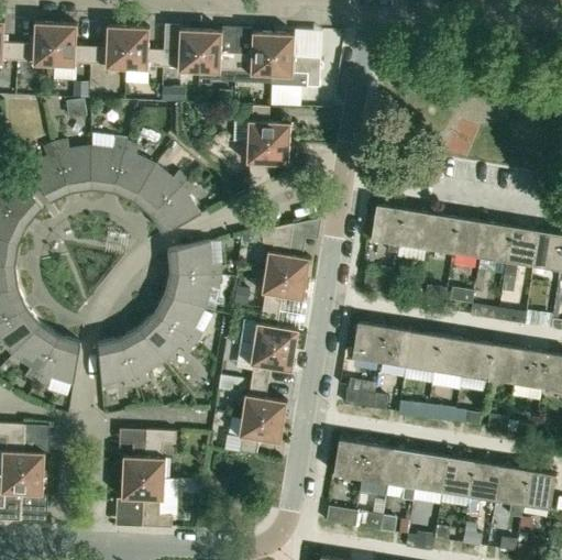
[(0,63),(2,64),(2,59),(18,61),(19,44),(2,44),(3,22),(0,21),(0,63)]
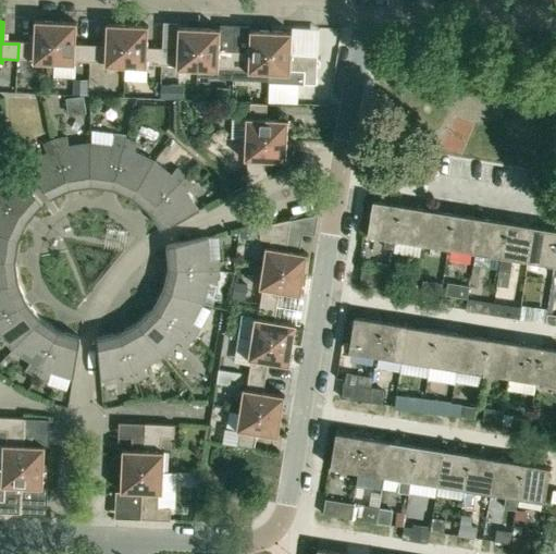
[(19,44),(17,60),(33,61),(32,64),(52,65),(56,24),(34,23),(33,45),(19,44)]
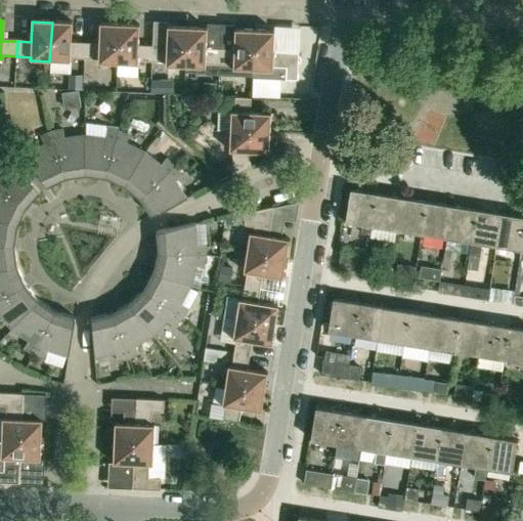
[(52,23),(49,61),(70,62),(70,58),(84,59),(84,44),(70,44),(71,24),(52,23)]
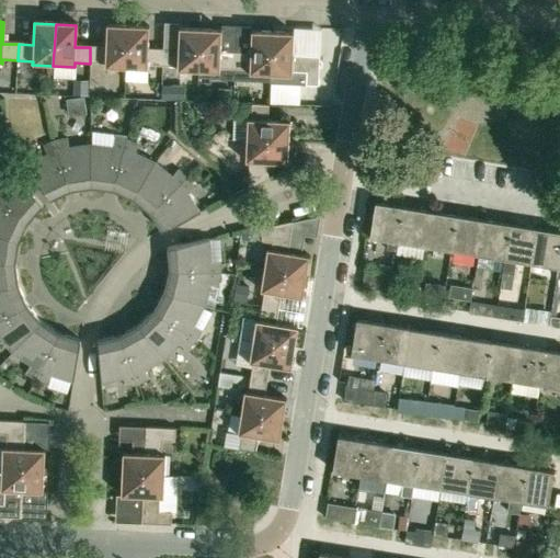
[(90,47),(90,64),(104,65),(104,68),(125,69),(127,27),(106,26),(105,48),(90,47)]
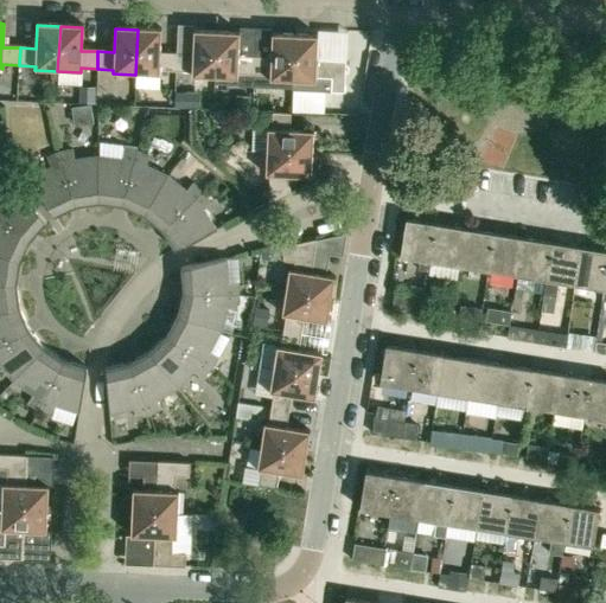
[(138,30),(135,75),(158,76),(158,72),(174,72),(176,56),(159,55),(160,31),(138,30)]
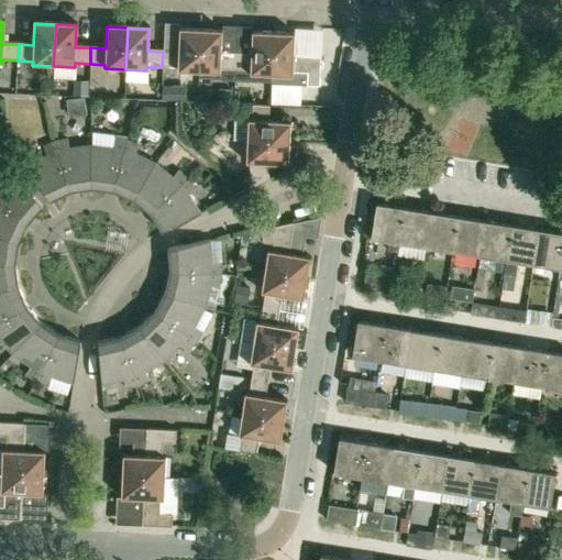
[(163,52),(162,67),(177,68),(177,72),(198,73),(200,32),(179,31),(178,52),(163,52)]
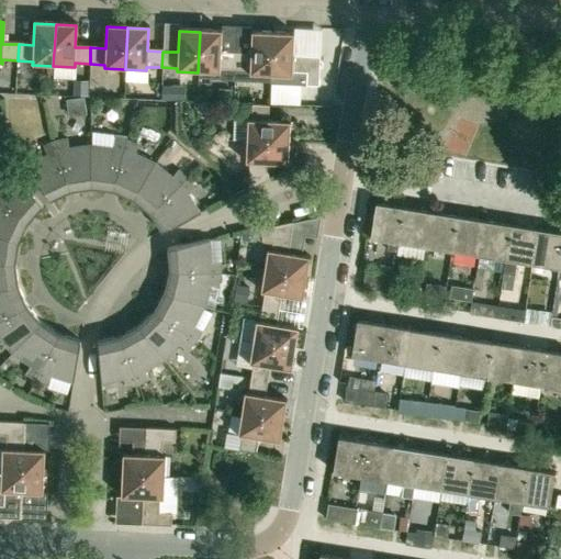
[(200,32),(198,73),(219,74),(219,82),(233,82),(234,70),(235,54),(220,54),(221,32),(200,32)]
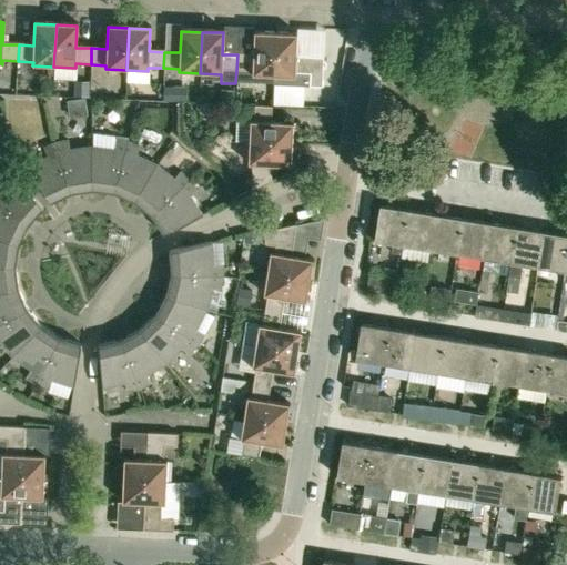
[(236,71),(235,83),(273,86),(275,34),(254,33),(253,54),(253,56),(238,54),(236,71)]
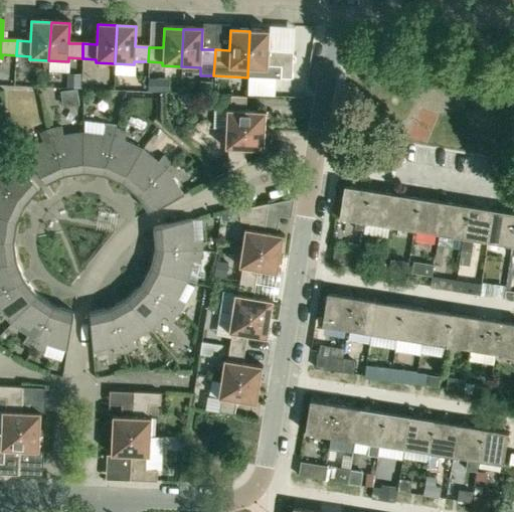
[(249,31),(247,77),(281,79),(291,79),(293,53),(268,52),(268,49),(269,32),(249,31)]
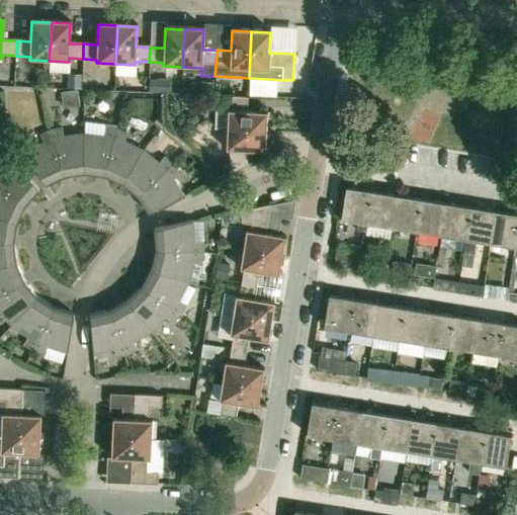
[(81,77),(67,77),(66,90),(81,90),(81,77)]
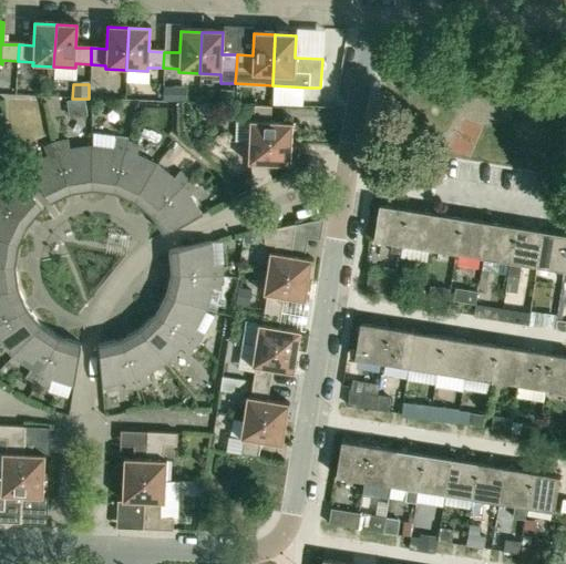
[(162,89),(162,103),(172,104),(172,89),(162,89)]
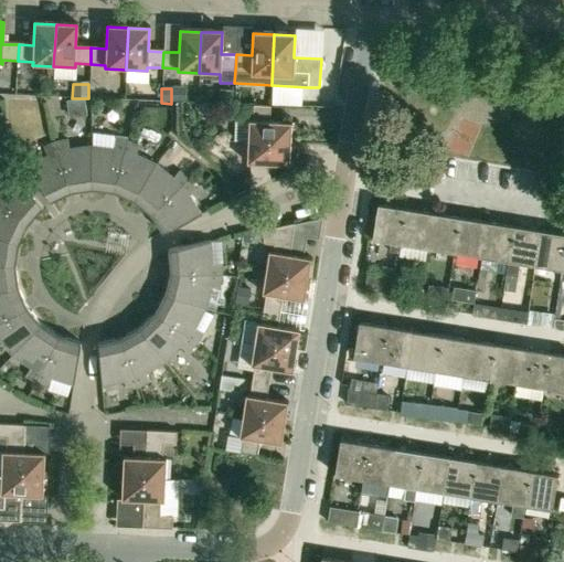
[(232,93),(217,92),(216,105),(232,105),(232,93)]
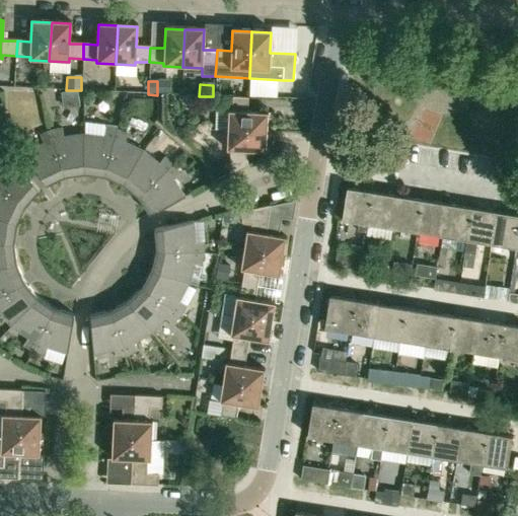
[(215,115),(215,131),(227,132),(267,134),(268,114),(246,113),(247,99),(232,98),(232,113),(228,112),(218,112),(215,115)]
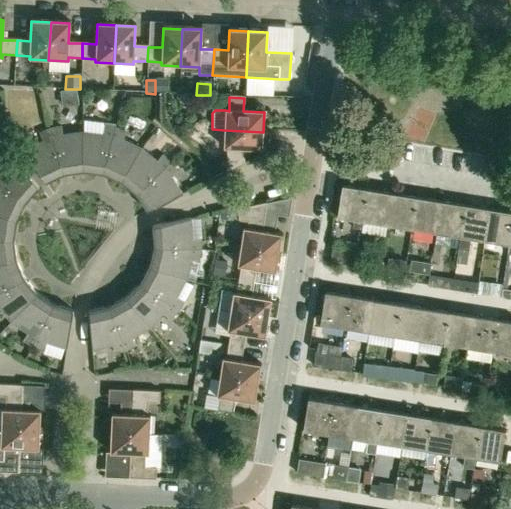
[(83,173),(96,174),(102,175),(114,130),(103,128),(102,136),(82,134),(83,173)]
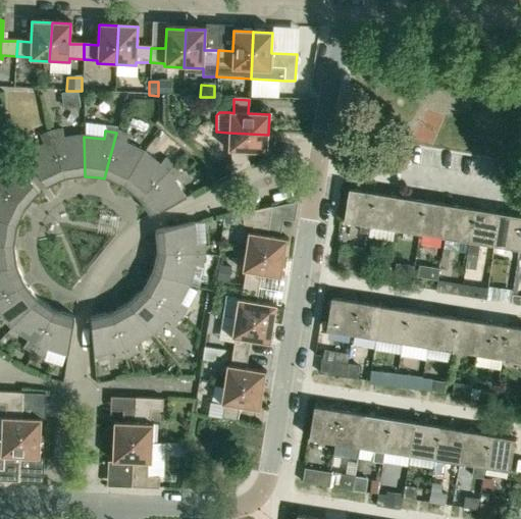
[(64,179),(72,178),(85,176),(84,137),(63,140),(62,132),(50,134),(64,179)]
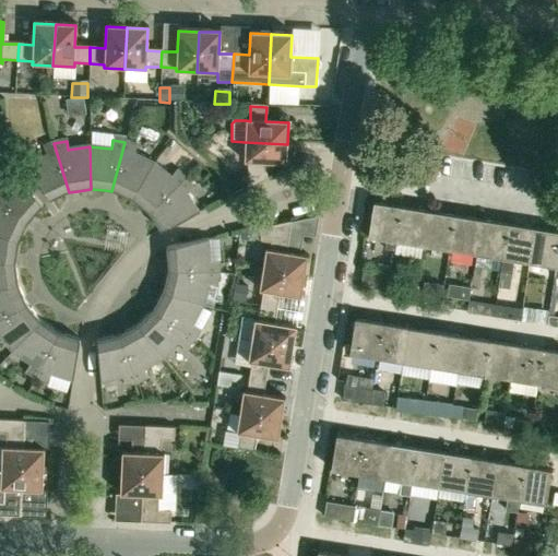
[(111,191),(118,194),(132,200),(154,164),(133,155),(137,146),(125,142),(111,191)]
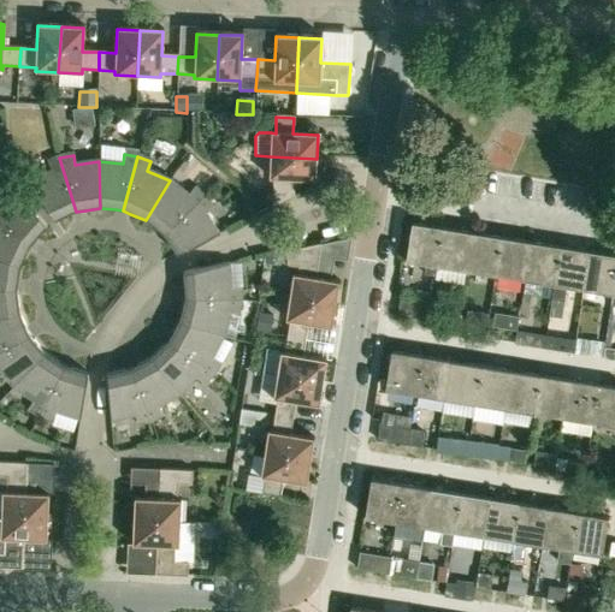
[(270,156),(268,179),(272,179),(271,209),(295,197),(290,189),(291,180),(315,182),(317,159),(270,156)]
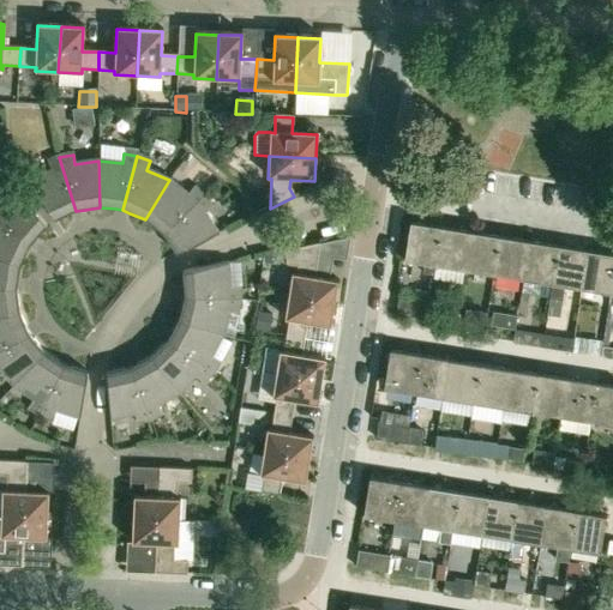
[(54,221),(70,213),(76,211),(59,157),(47,163),(52,171),(29,182),(54,221)]
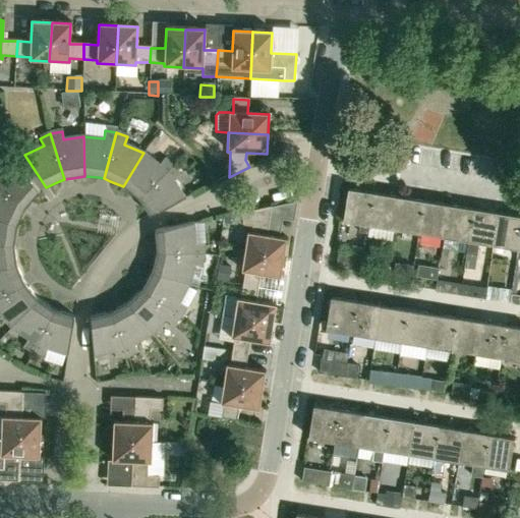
[(123,186),(138,199),(173,167),(165,160),(159,166),(143,153),(123,186)]
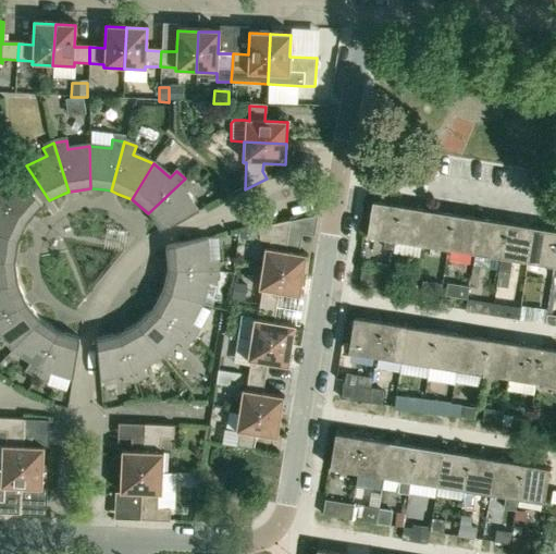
[(41,206),(14,174),(0,189),(0,205),(27,222),(41,206)]
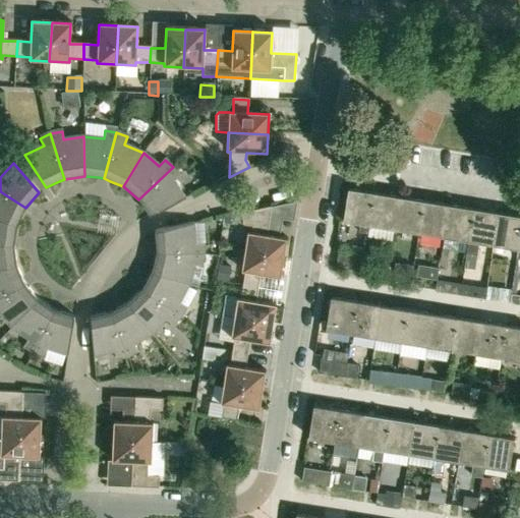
[(138,199),(150,215),(184,198),(173,181),(180,176),(173,167),(138,199)]
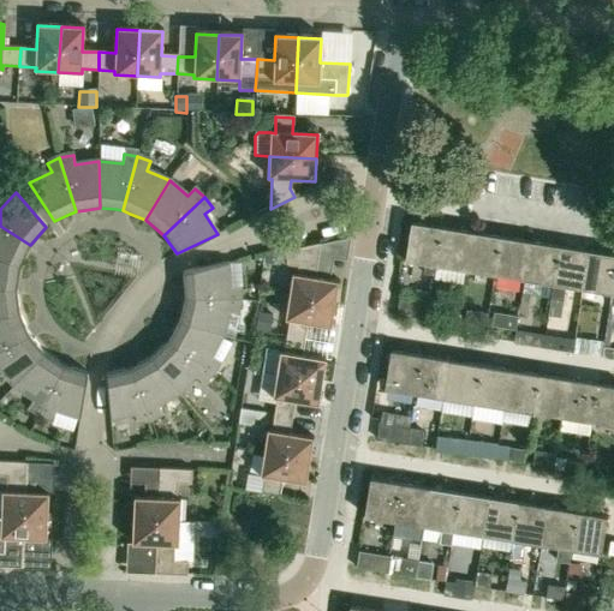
[(0,259),(19,267),(30,245),(0,226),(0,259)]
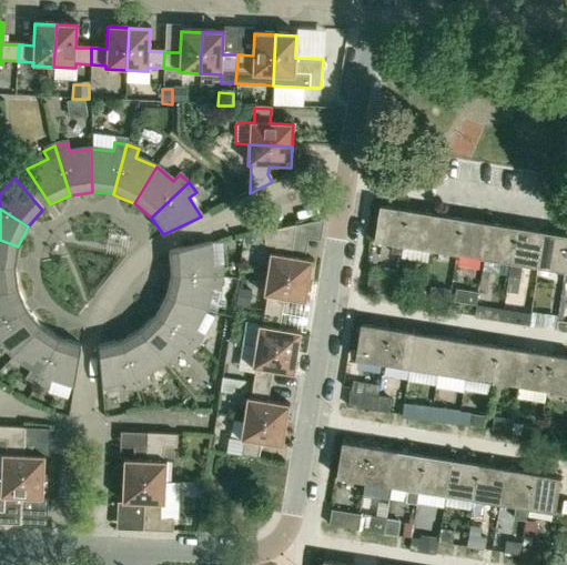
[(374,243),(392,245),(391,255),(400,256),(402,248),(407,213),(380,209),(374,243)]
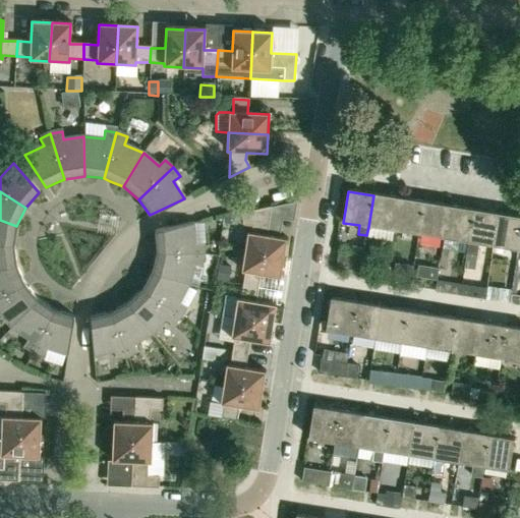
[(368,227),(392,230),(397,198),(373,195),(368,227)]
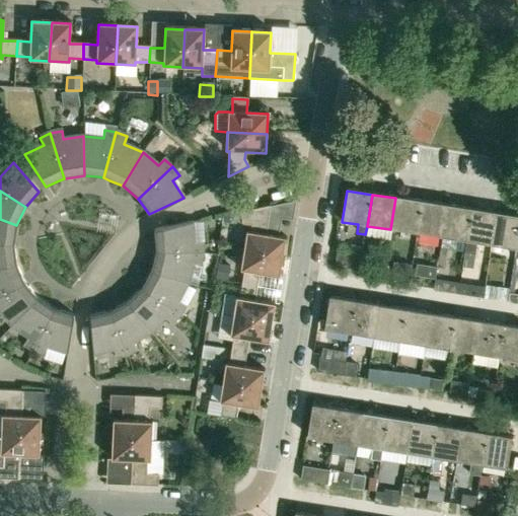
[(390,229),(416,233),(421,202),(395,198),(390,229)]
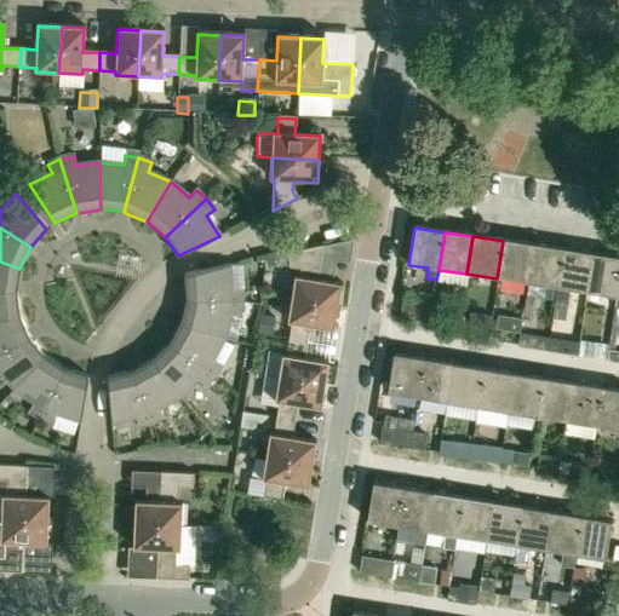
[(497,278),(527,283),(533,246),(503,241),(497,278)]
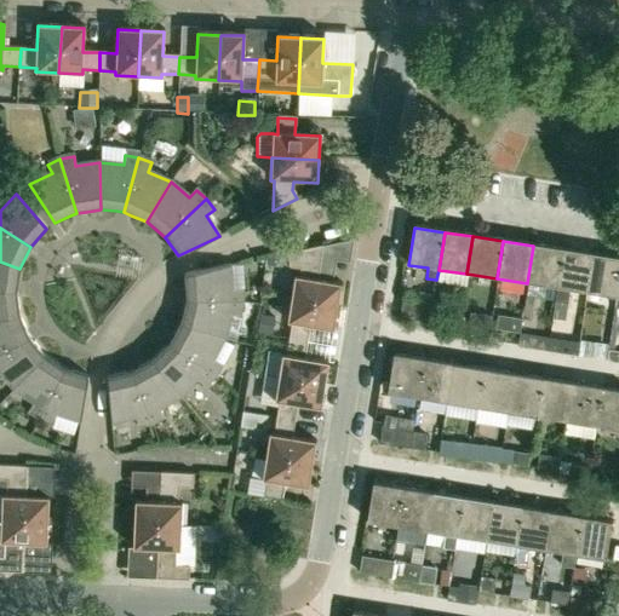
[(527,283),(556,288),(562,251),(533,246),(527,283)]
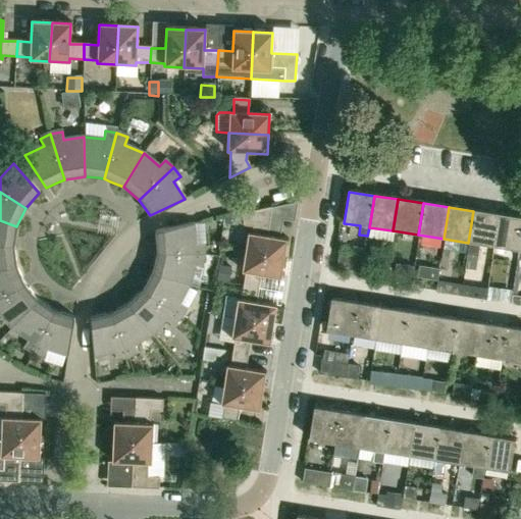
[(273,219),(271,208),(241,214),(244,226),(253,227),(252,235),(248,234),(245,253),(283,260),(287,240),(279,239),(282,220),(273,219)]
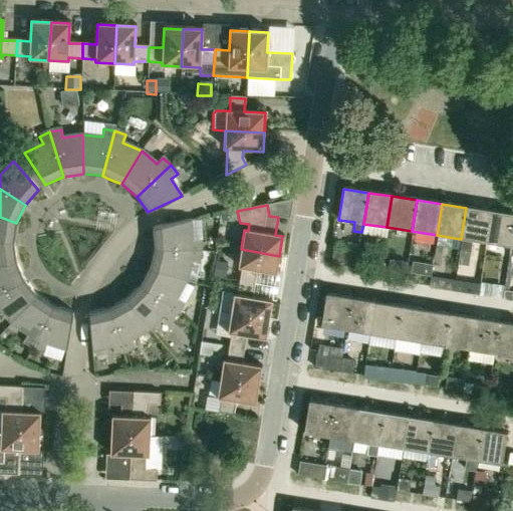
[(461,239),(462,239),(458,266),(468,267),(470,255),(483,256),(485,243),(490,212),(466,208),(461,239)]
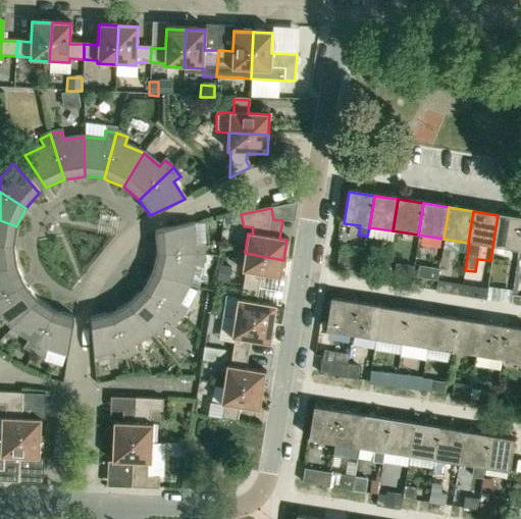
[(492,247),(518,251),(520,228),(520,218),(498,215),(492,247)]
